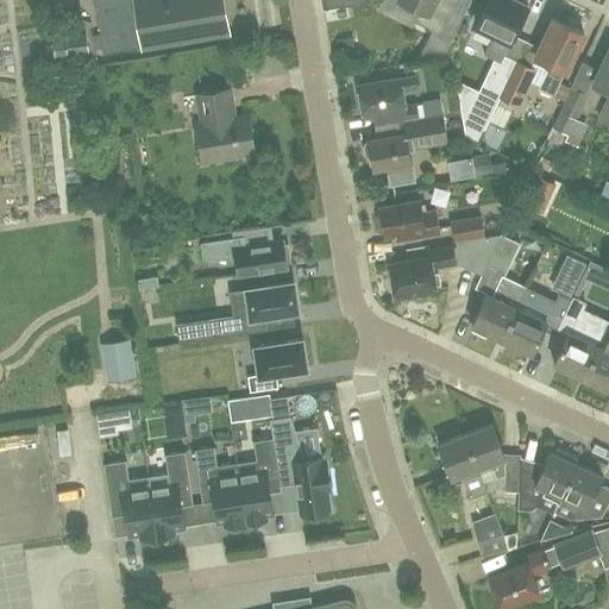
[(94,0),(104,54),(143,46),(143,48),(227,32),(221,0),(94,0)]
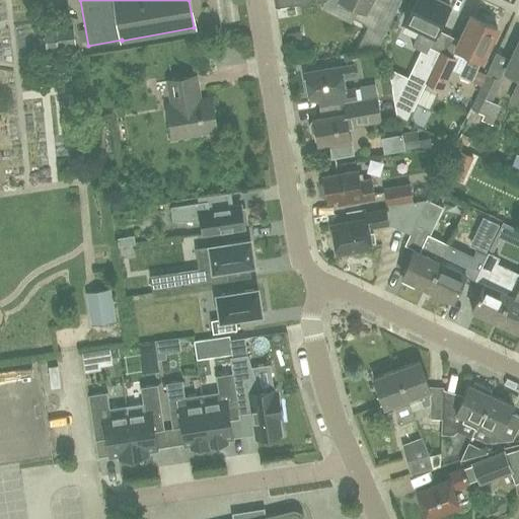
[(375,29),(387,3),(380,0),(346,0),(359,6),(353,18),(375,29)]
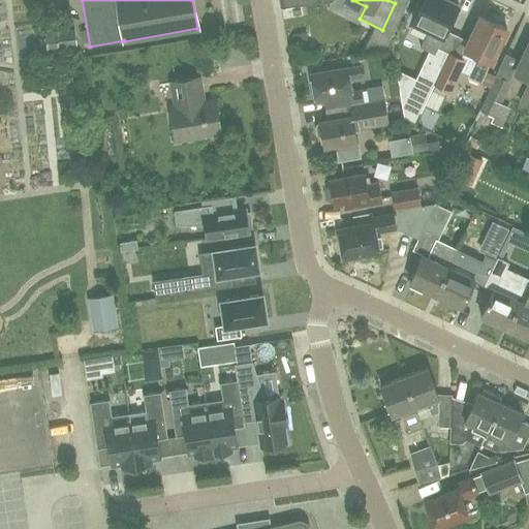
[(414,81),(395,71),(403,118),(414,124),(434,82),(435,83),(449,52),(438,47),(445,32),(458,4),(447,0),(424,0),(413,23),(429,30),(421,48),(429,51),(414,81)]
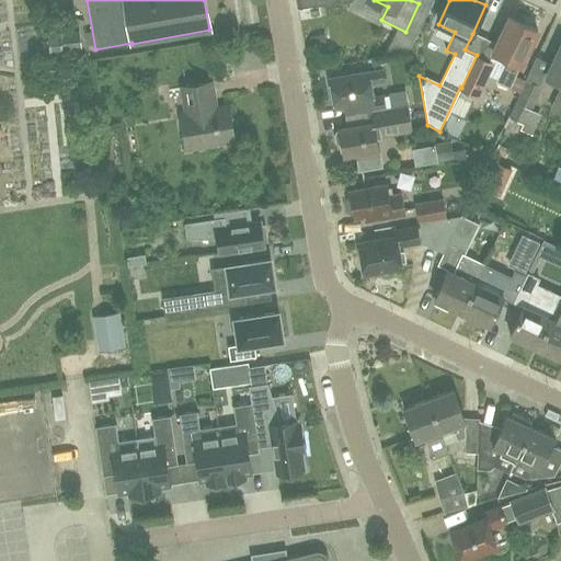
[(477,55),(461,88),(474,93),(478,95),(487,76),(496,81),(496,82),(510,88),(515,77),(521,66),(538,30),(511,16),(496,45),(493,53),(489,60),(477,55)]
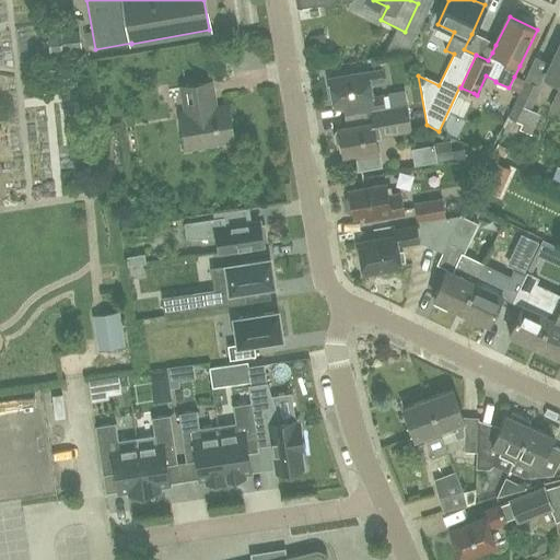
[(46,33),(49,53),(62,50),(81,49),(79,31),(60,33),(46,33)]
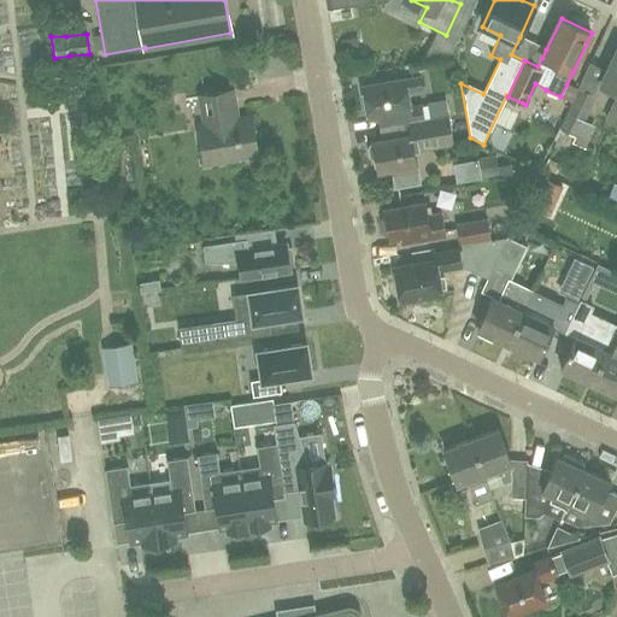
[(429,48),(422,62),(448,58),(429,48)]
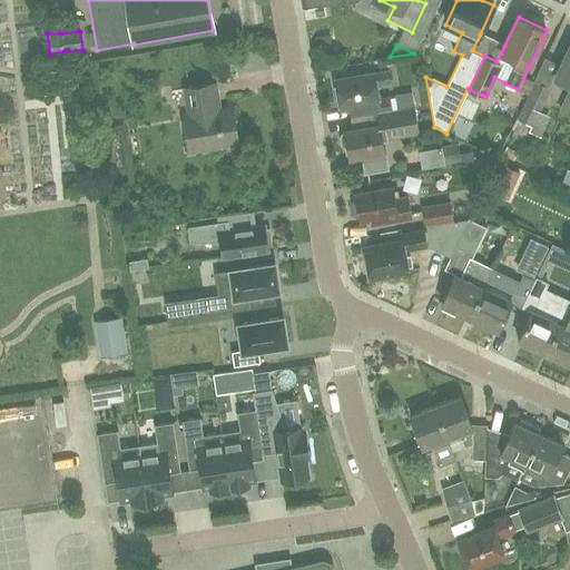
[(569,50),(557,79),(569,85),(569,92),(561,111),(569,116),(569,50)]
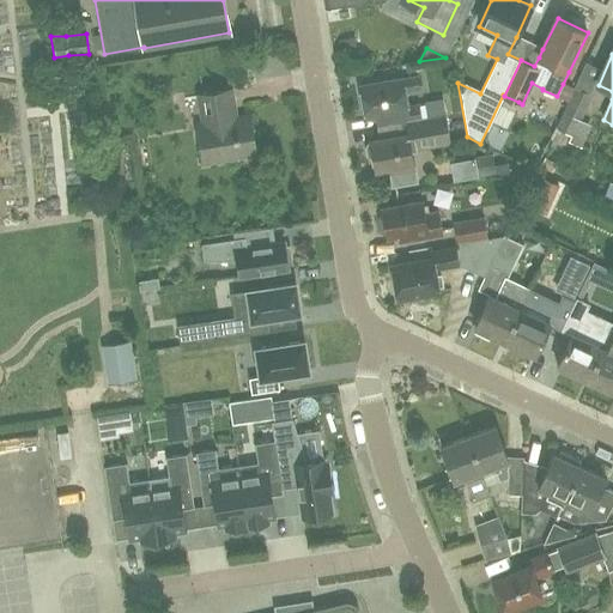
[(410,122),(411,122),(422,120),(419,103),(407,105),(405,92),(420,90),(418,77),(402,79),(362,86),(366,117),(408,110),(410,122)]
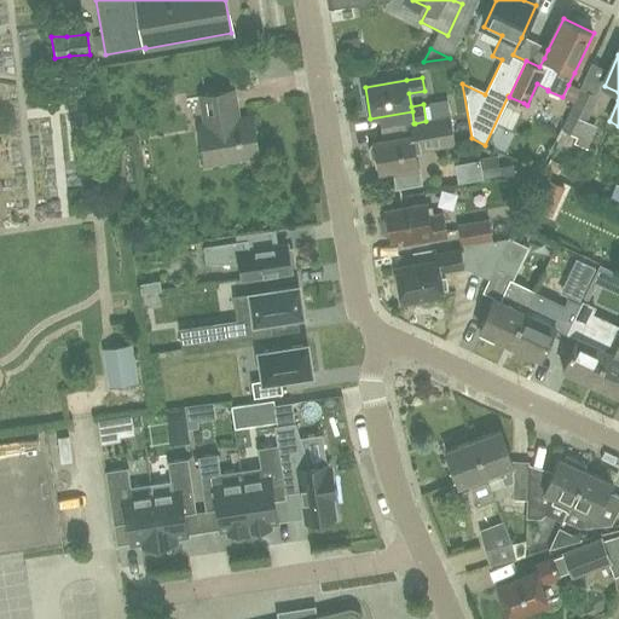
[(561,129),(576,137),(573,144),(586,150),(597,127),(586,122),(599,97),(580,87),(561,129)]
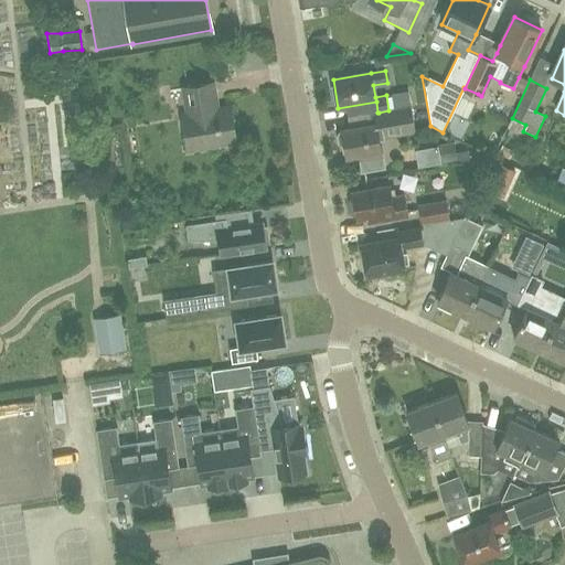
[(188,150),(235,142),(230,108),(216,110),(212,84),(183,88),(189,116),(182,117),(188,150)]
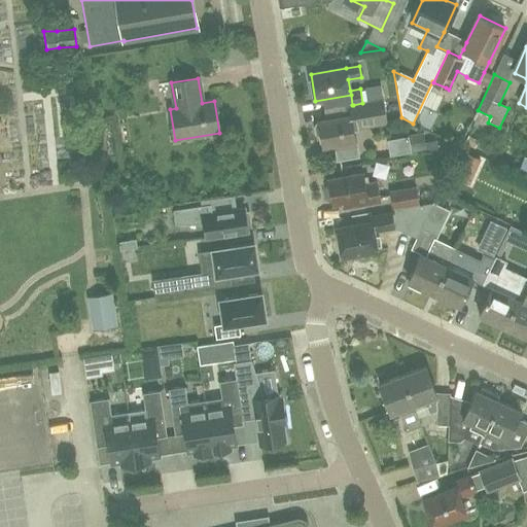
[(384,100),(362,103),(353,105),(352,105),(329,108),(331,119),(319,121),(319,124),(317,124),(315,127),(317,135),(319,137),(321,136),(323,146),(336,144),(339,160),(358,156),(353,129),(357,129),(357,127),(387,123),(384,104),(384,100)]
